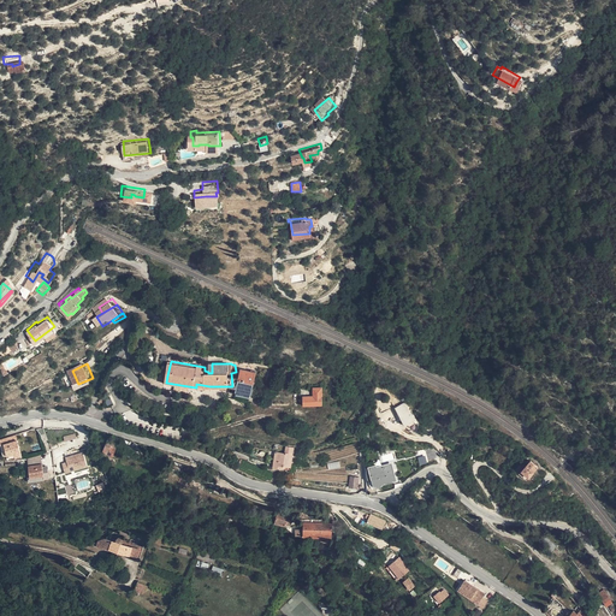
[(235,396),(252,398),(255,372),(238,369),(235,396)]
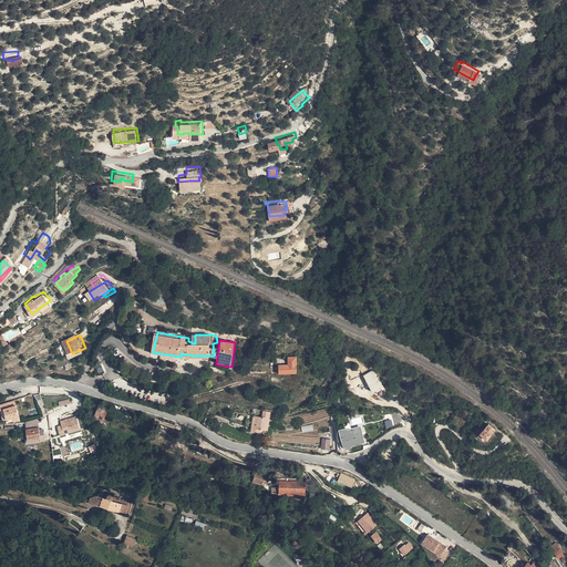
[(291,360),(291,353),(279,354),(279,360),(280,371),(298,370),(298,360),(291,360)]
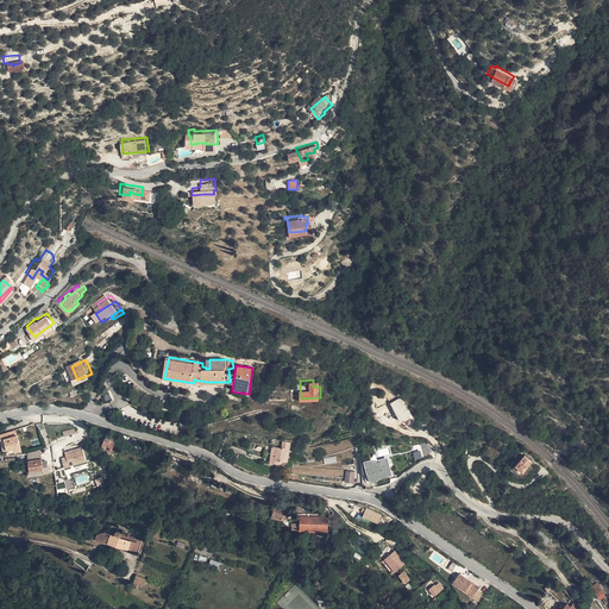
[(77,397),(94,393),(92,385),(76,390),(77,397)]
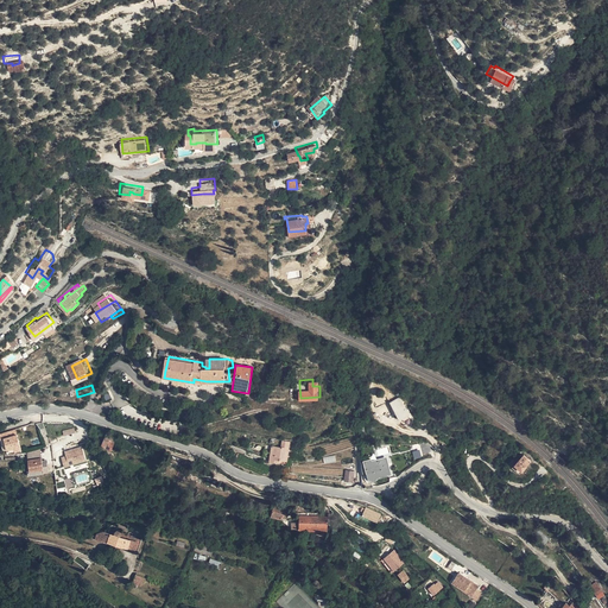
[(401,397),(390,401),(398,422),(410,416),(401,397)]
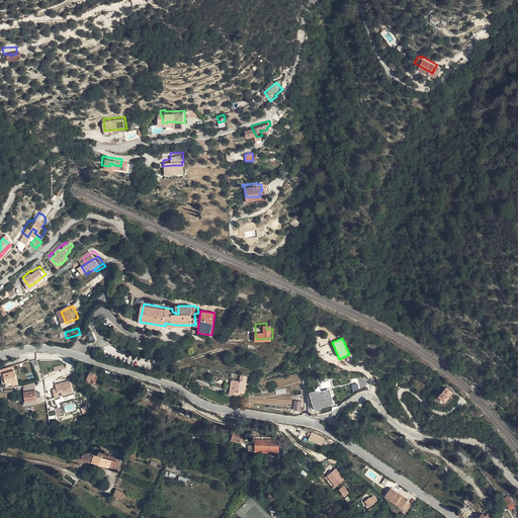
[(20,377),(26,376),(24,363),(8,365),(9,369),(10,369),(13,368),(14,373),(15,378),(20,377)]
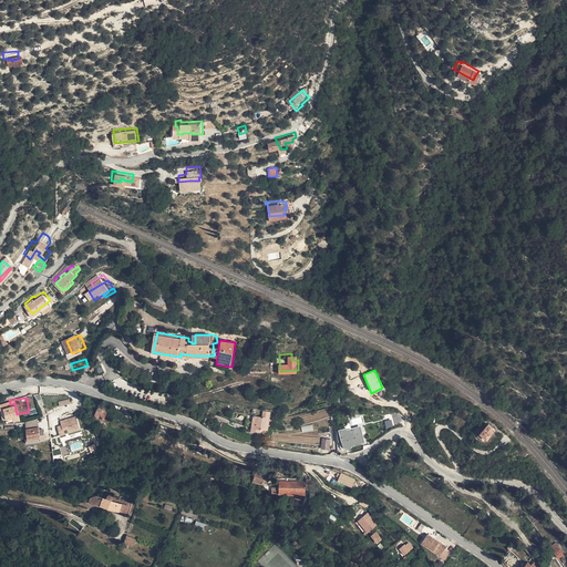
[(98,406),(107,411),(110,405),(100,402),(98,406)]
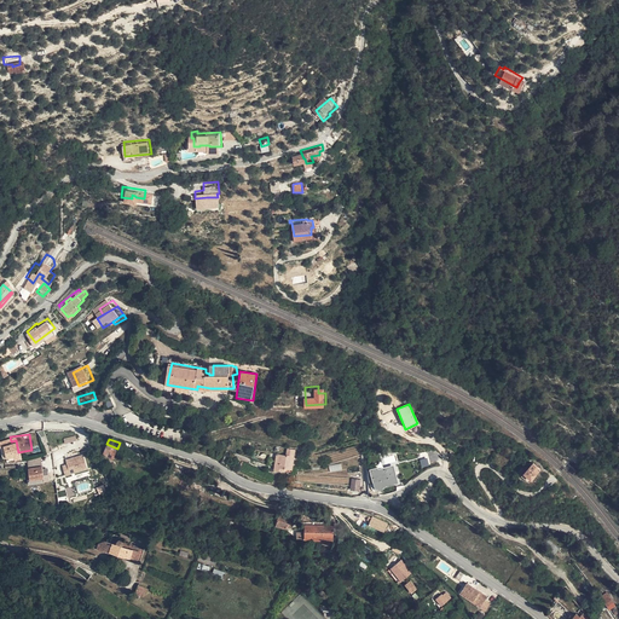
[(114,456),(117,449),(106,444),(103,451),(114,456)]
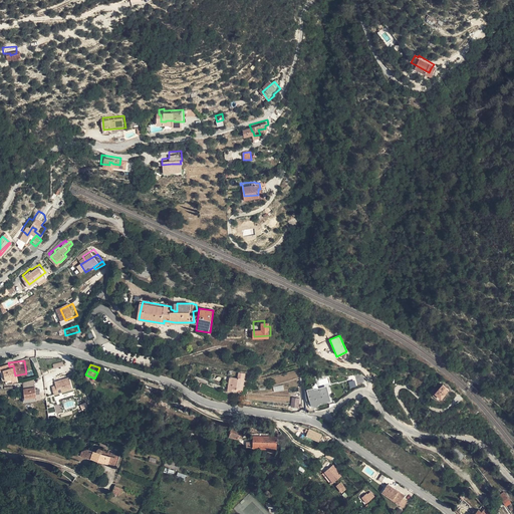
[(73,390),(69,377),(54,381),(55,386),(51,387),(53,396),(73,390)]
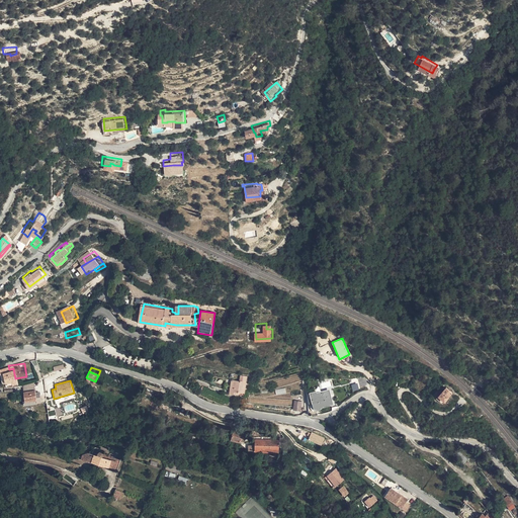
[(357,382),(351,384),(353,392),(359,390),(357,382)]
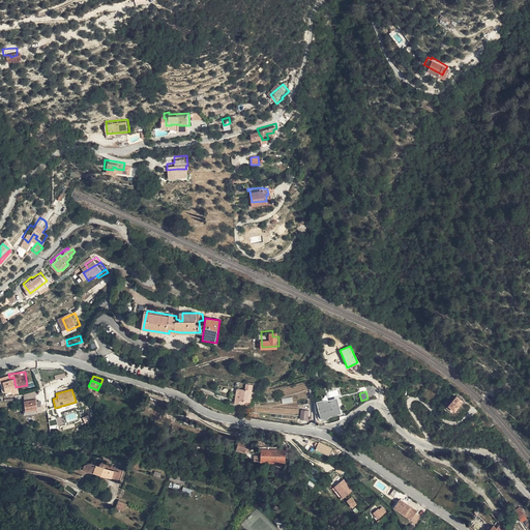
[(447,401),(450,404),(457,398),(452,394),(447,401)]
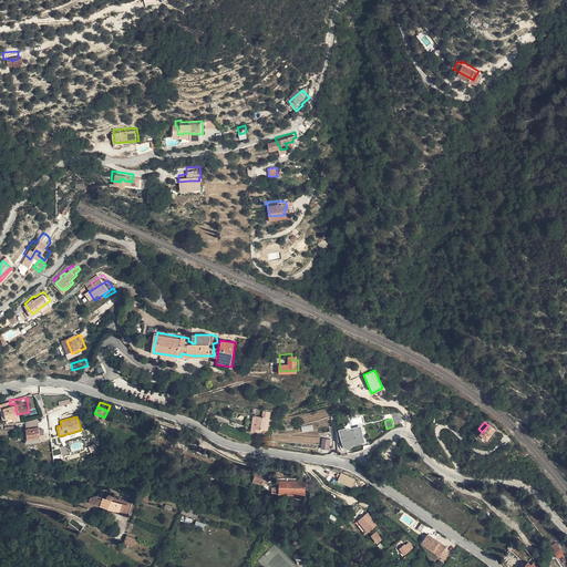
[(485,439),(488,436),(490,434),(492,432),(496,429),(497,428),(492,422),(488,425),(482,432),(481,433),(485,439)]
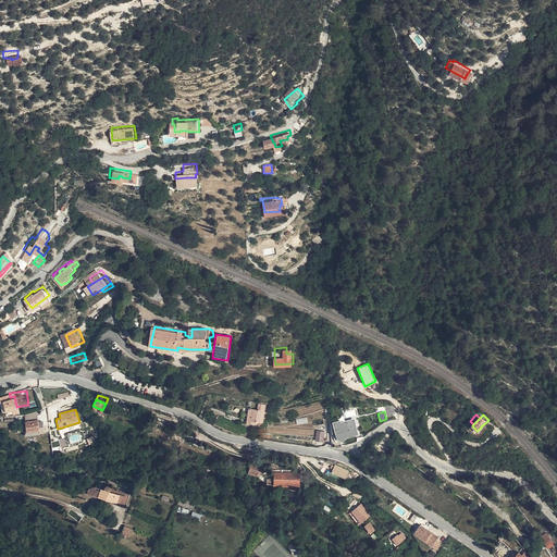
[(359,416),(332,422),(332,431),(339,429),(342,437),(362,432),(359,416)]
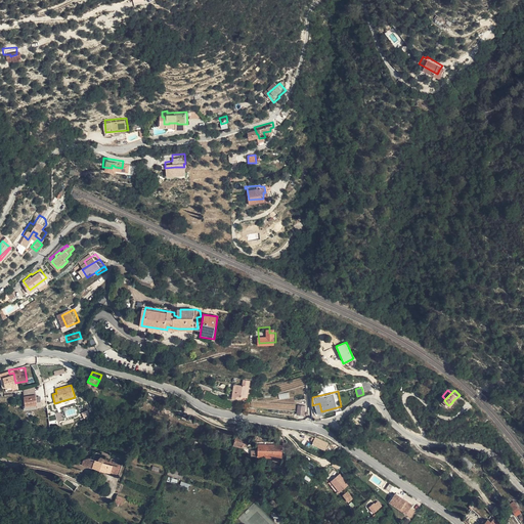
[(25,396),(26,406),(38,405),(39,408),(42,407),(42,400),(37,400),(37,398),(37,396),(25,396)]
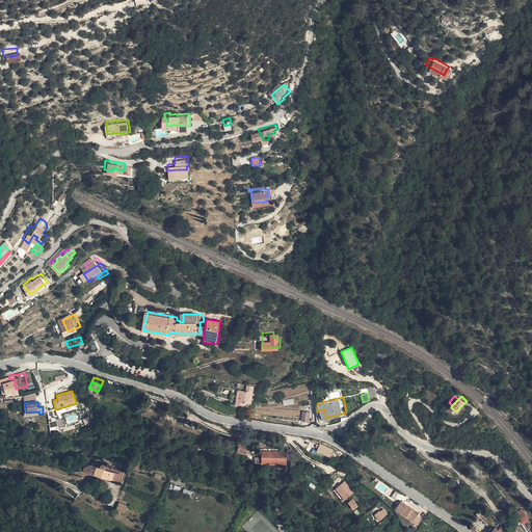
[(249,443),(241,439),(238,448),(247,451),(249,443)]
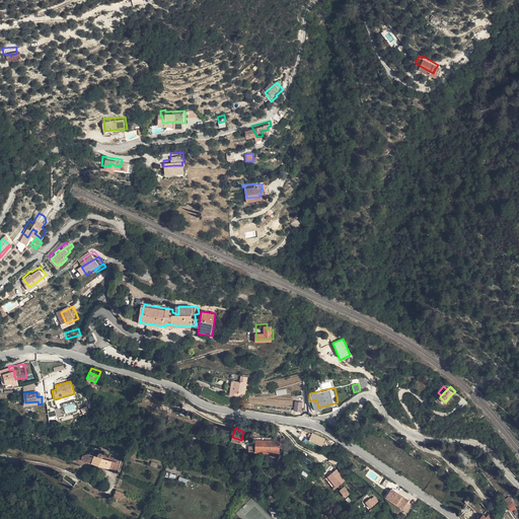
[(322,446),(325,438),(311,433),(308,441),(322,446)]
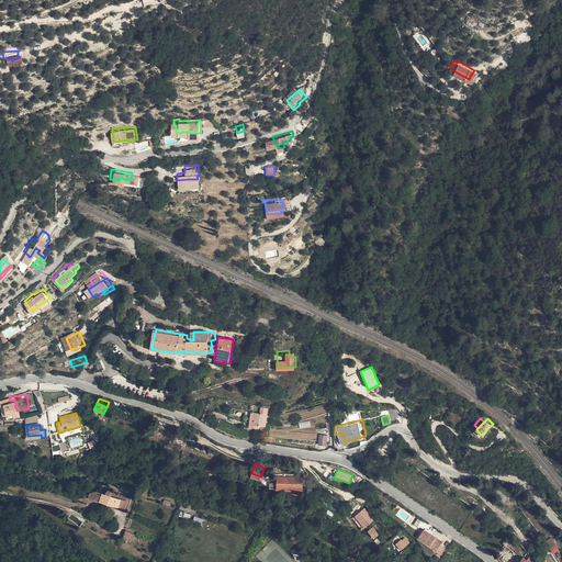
[(306,474),(279,473),(279,484),(279,486),(287,486),(287,487),(304,487),(304,483),(306,483),(306,474)]
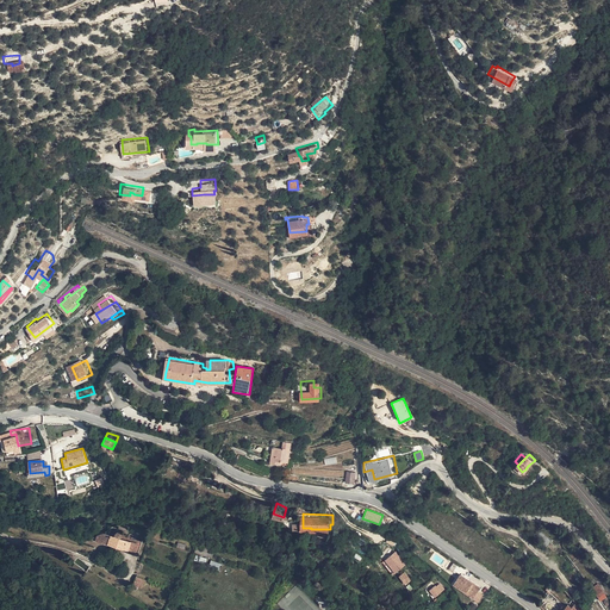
[(101,534),(98,535),(95,542),(106,547),(107,545),(128,552),(126,554),(134,556),(137,546),(119,540),(119,535),(119,534),(118,534),(117,533),(116,533),(113,534),(111,534),(110,536),(101,534)]
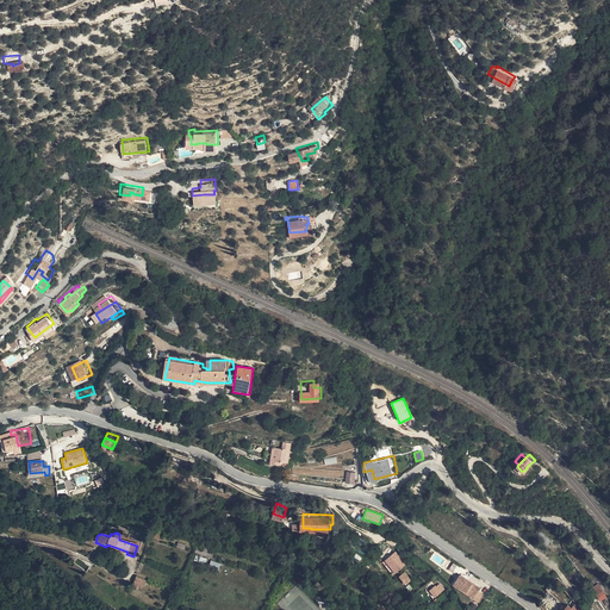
[(199,543),(210,548),(212,541),(201,537),(199,543)]
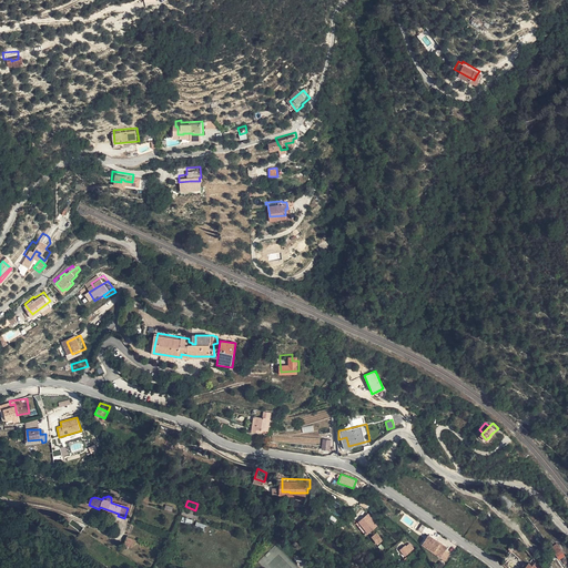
[(378,525),(368,513),(358,521),(367,534),(378,525)]
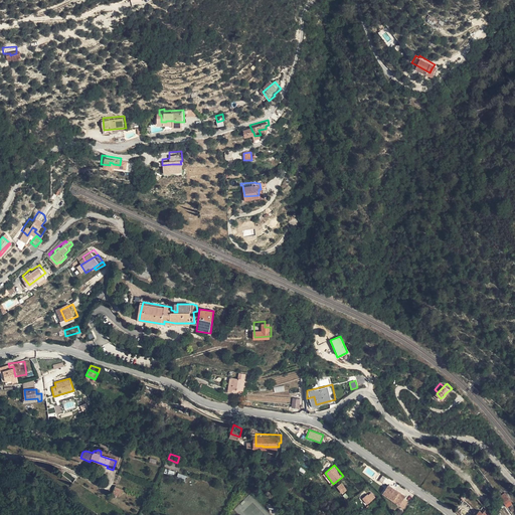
[(406,496),(390,484),(383,492),(400,505),(406,496)]
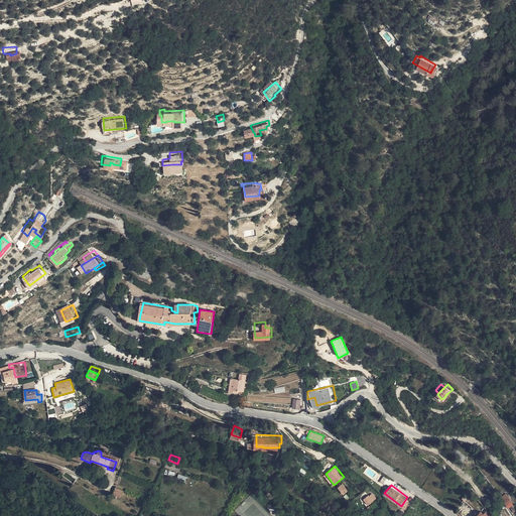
[(122,489),(116,487),(113,495),(119,497),(122,489)]
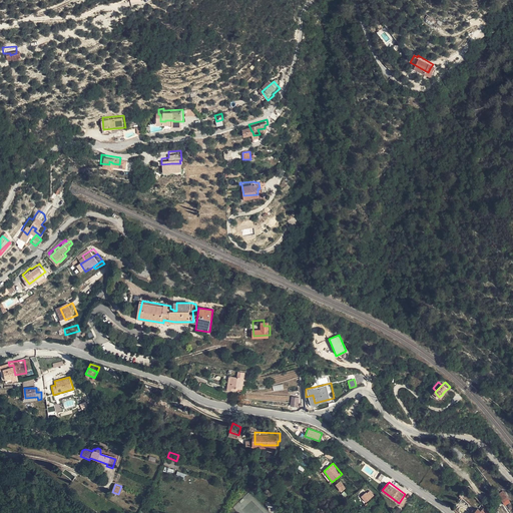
[(368,499),(375,493),(372,489),(369,491),(368,490),(363,494),(368,499)]
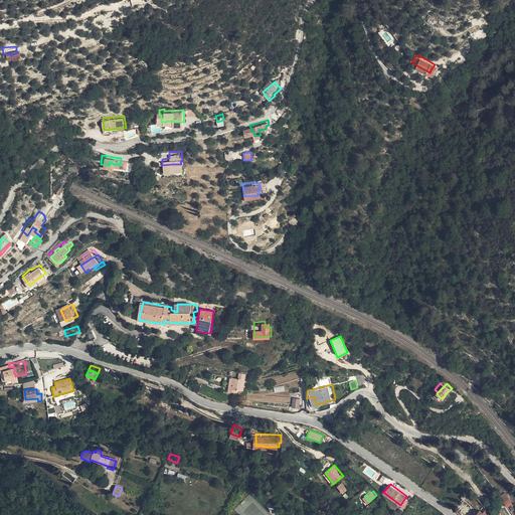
[(506,492),(500,495),(507,506),(512,503),(506,492)]
